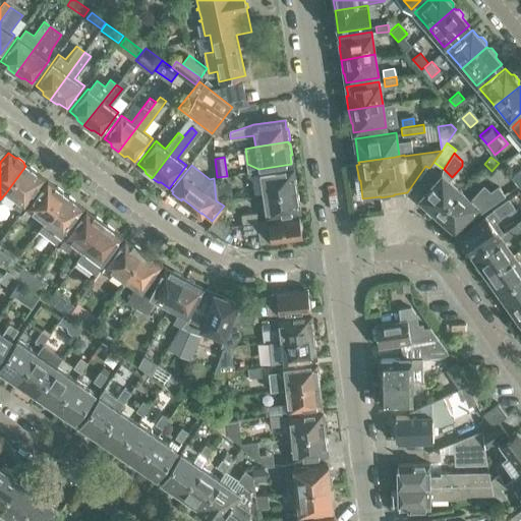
[(27,167),(25,166),(6,192),(17,200),(13,206),(19,211),(44,179),(36,173),(36,170),(31,166),(27,167)]
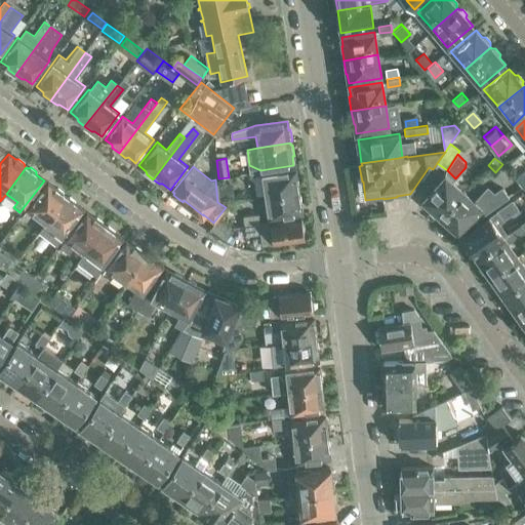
[(523,186),(524,184),(524,168),(515,176),(523,186)]
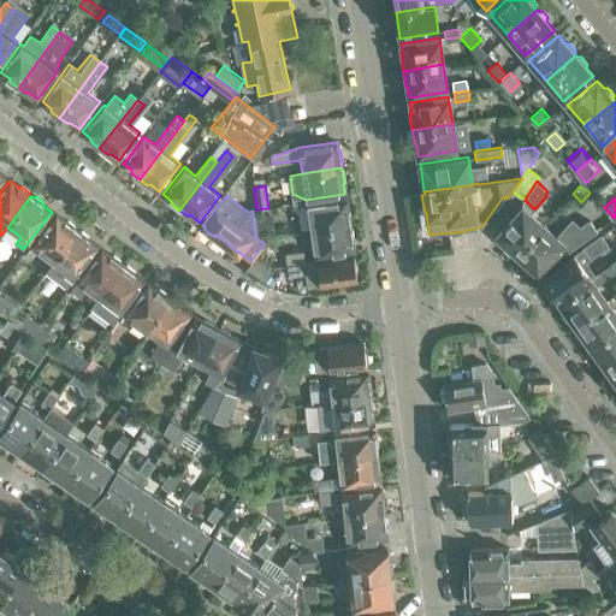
[(311,231),(349,225),(345,199),(307,205),(311,231)]
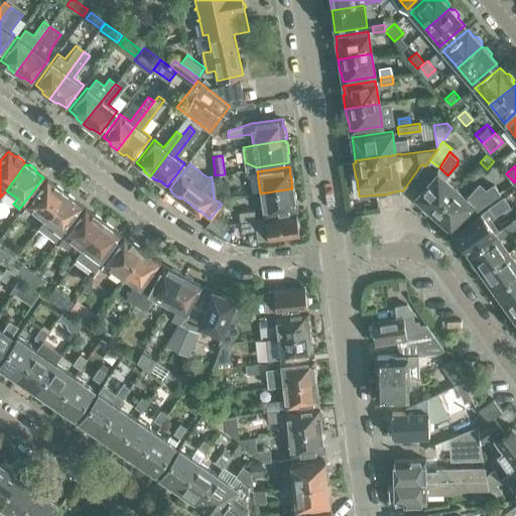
[(439,167),(437,172),(415,197),(423,204),(422,207),(428,212),(431,212),(433,213),(456,187),(444,178),(447,175),(439,167)]
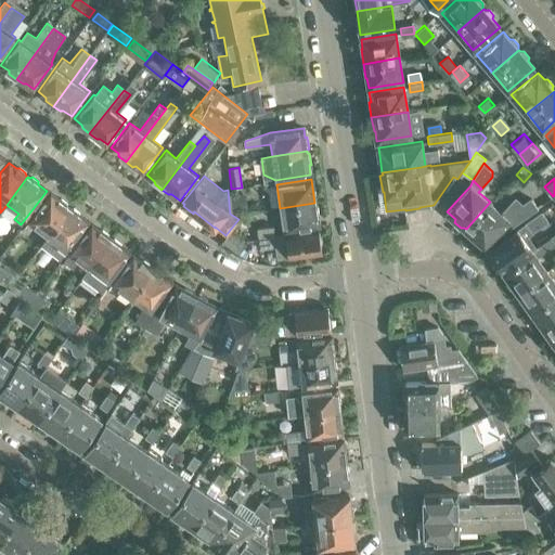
[(48,235),(69,208),(67,207),(67,203),(62,199),(57,199),(50,193),(24,228),(33,233),(38,228),(48,235)]
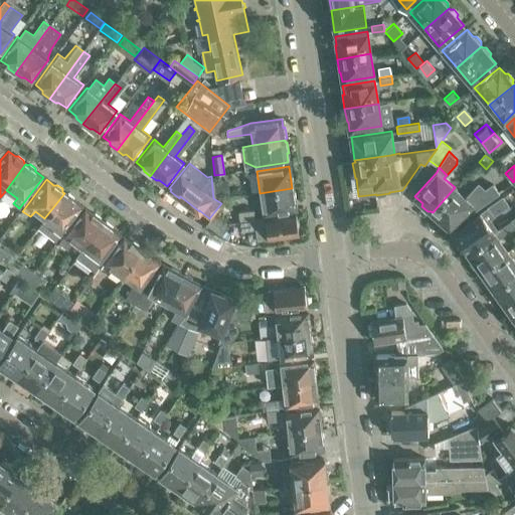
[(222,183),(213,184),(214,198),(223,197),(222,183)]
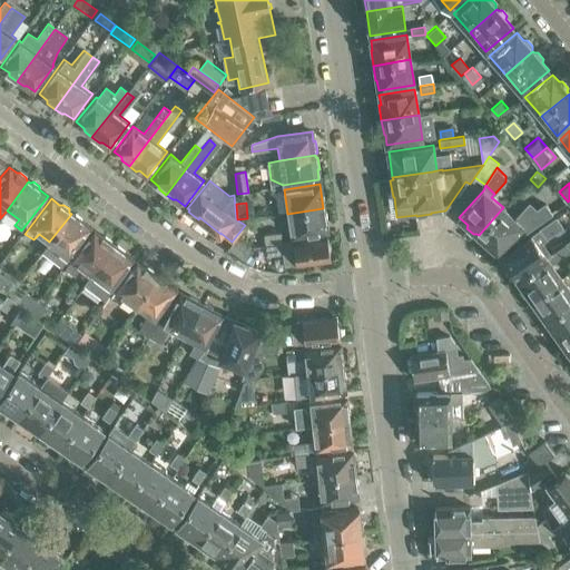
[(514,218),(503,207),(479,235),(480,236),(480,241),(485,245),(490,245),(498,253),(513,235),(517,238),(552,214),(547,205),(537,213),(527,204),(514,218)]
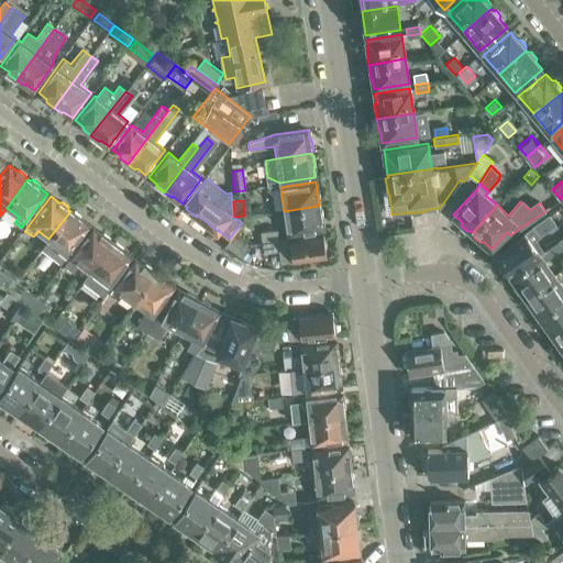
[(322,230),(319,206),(284,211),(287,234),(322,230)]
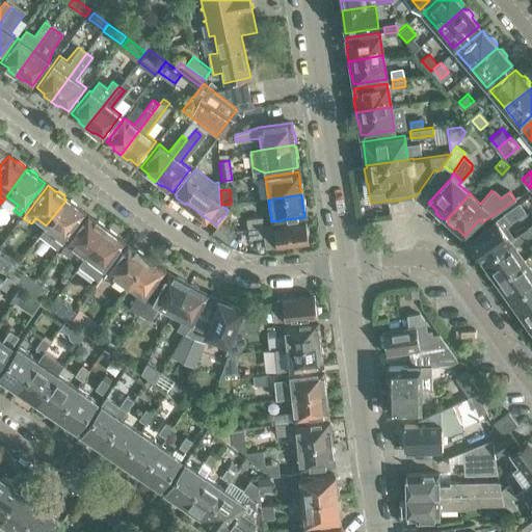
[(68,201),(67,200),(46,225),(40,234),(57,248),(84,213),(77,207),(76,204),(71,200),(68,201)]
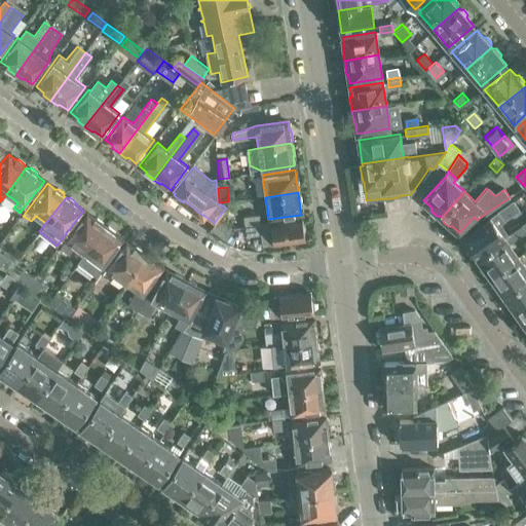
[(473,255),(476,255),(477,257),(508,234),(499,223),(519,210),(513,201),(462,236),(468,246),(467,249),(473,255)]
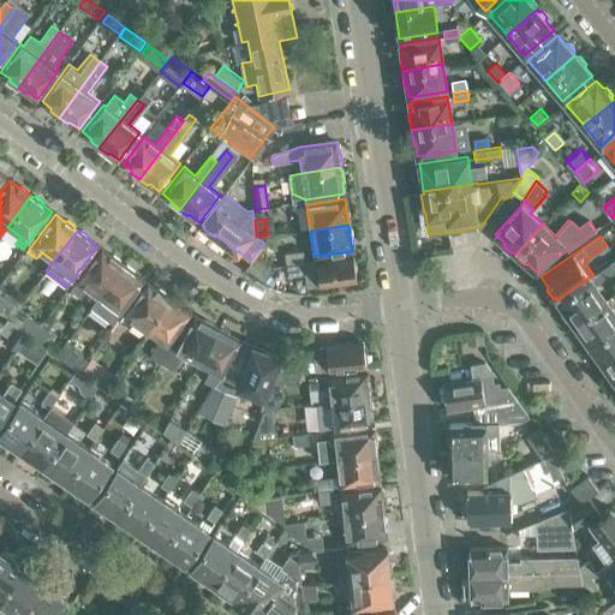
[(88,288),(99,296),(121,264),(120,263),(120,260),(113,255),(109,256),(101,249),(71,290),(81,298),(88,288)]
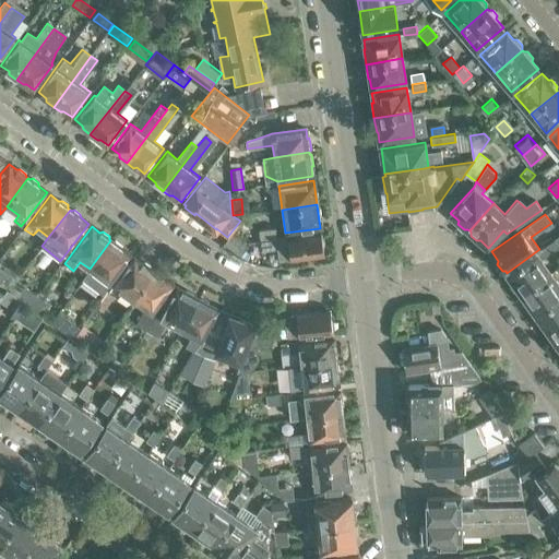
[(260,240),(276,239),(275,228),(259,230),(260,240)]
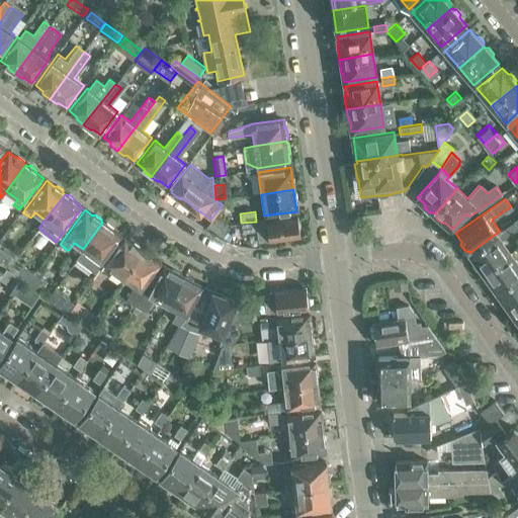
[(297,216),(256,222),(241,223),(242,233),(256,231),(257,242),(299,236),(297,216)]
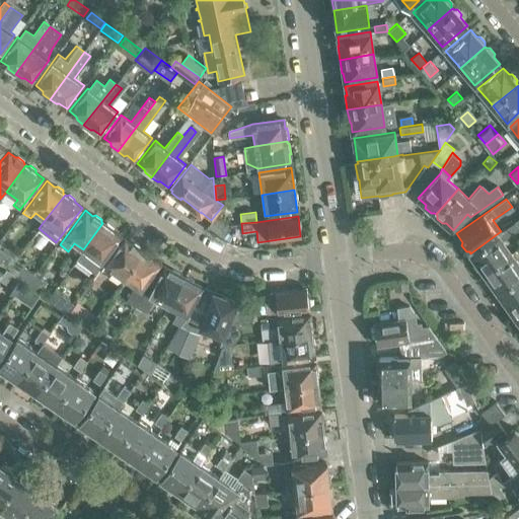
[(503,229),(508,236),(518,229),(514,222),(503,229)]
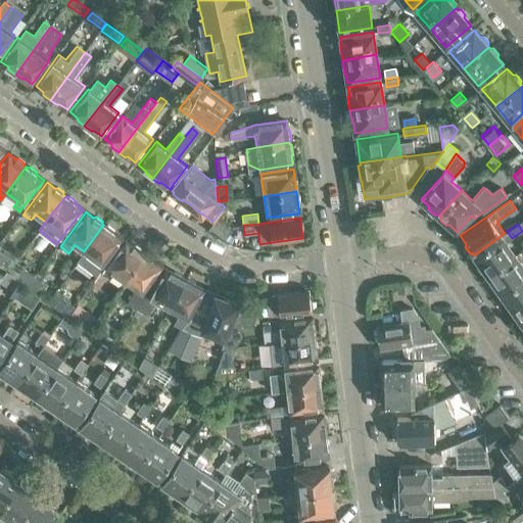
[(108,226),(105,226),(103,225),(84,251),(78,259),(93,271),(100,267),(122,238),(114,233),(113,230),(108,226)]
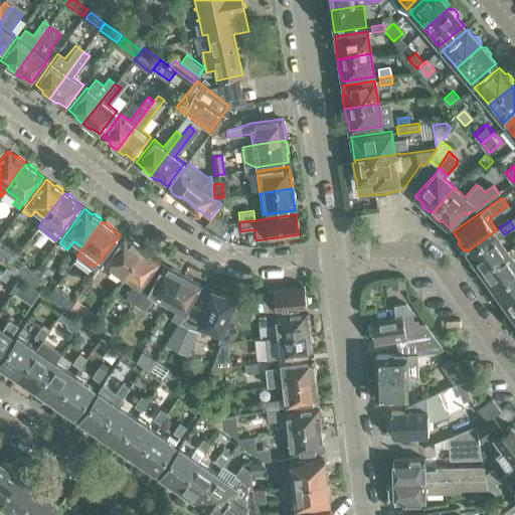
[(479,269),(480,270),(507,250),(499,238),(504,234),(499,227),(497,229),(467,251),(473,260),(472,263),(476,269),(479,269)]
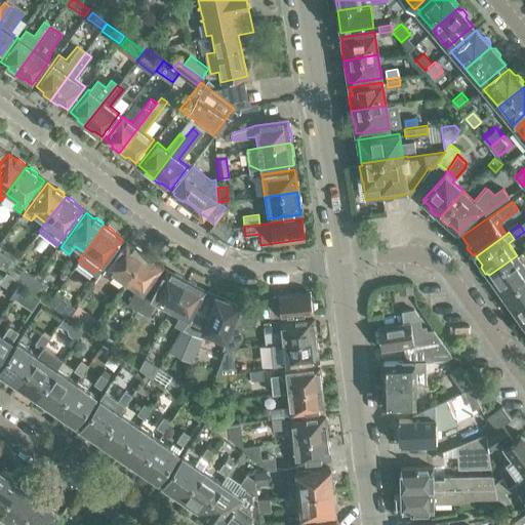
[(106,269),(124,281),(144,254),(142,253),(142,250),(136,246),(133,247),(125,241),(106,269)]
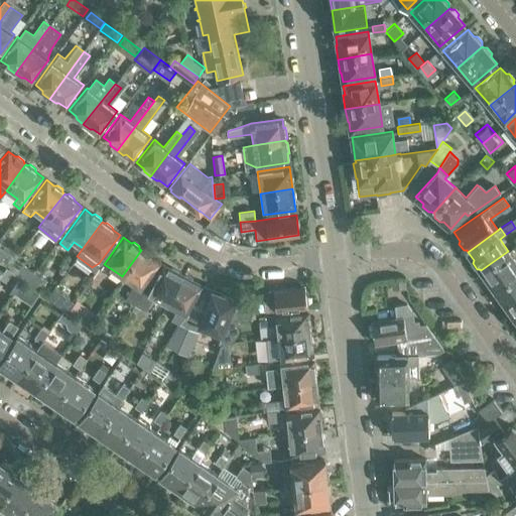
[(0,263),(7,268),(14,258),(0,248),(0,263)]
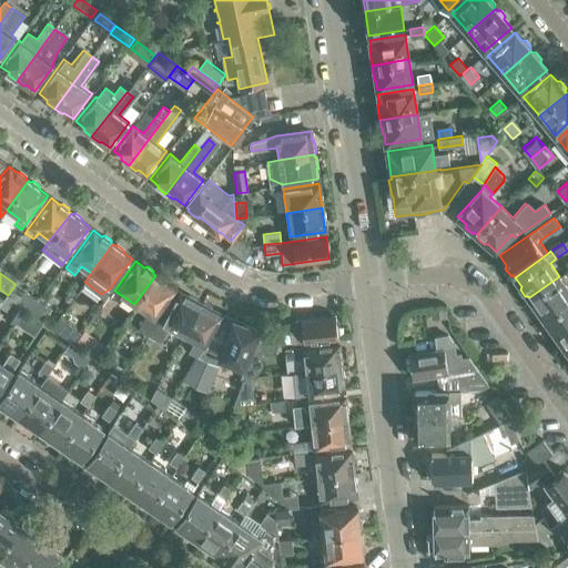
[(139,327),(150,335),(159,321),(154,318),(175,290),(166,283),(166,280),(160,276),(156,276),(155,275),(134,304),(149,314),(139,327)]
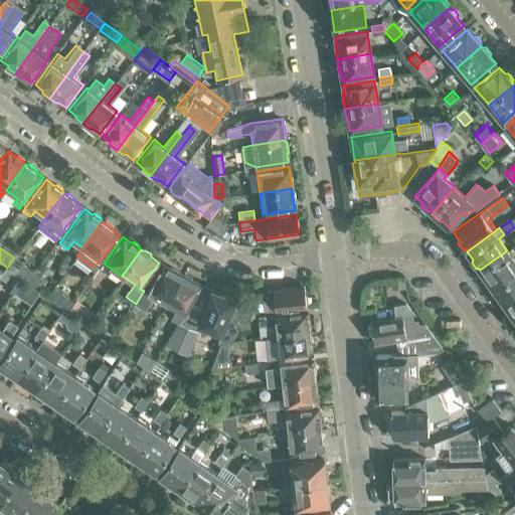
[(492,288),(493,289),(514,273),(514,262),(507,250),(480,270),(486,279),(485,282),(489,288),(492,288)]
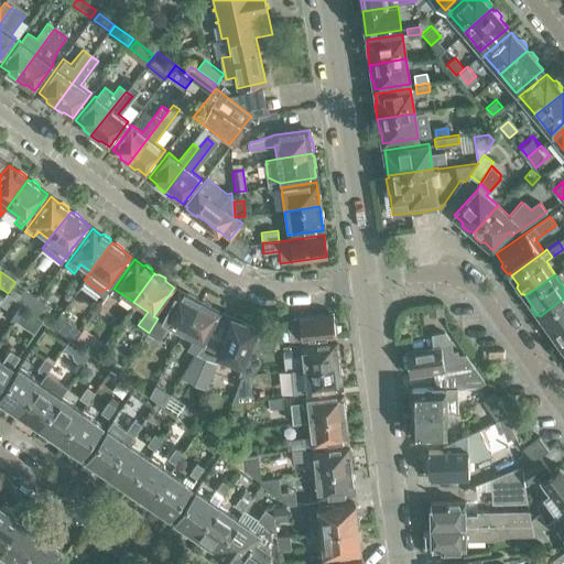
[(18,301),(29,308),(36,299),(25,290),(18,301)]
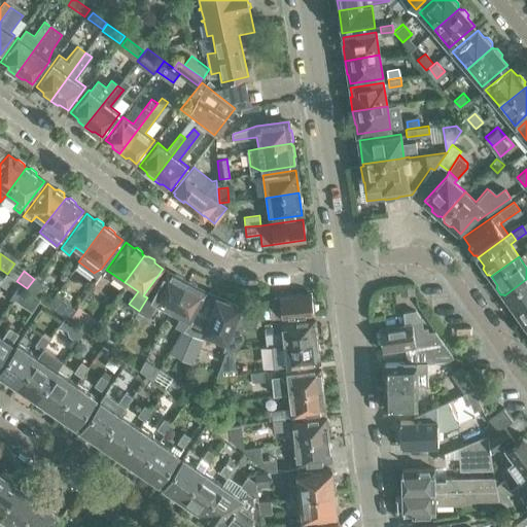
[(170,311),(186,281),(184,281),(183,278),(178,275),(175,275),(166,271),(150,300),(147,297),(139,311),(149,317),(156,304),(170,311)]
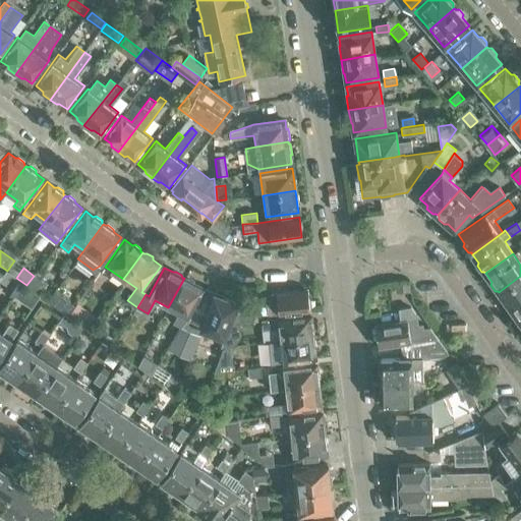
[(95,290),(105,275),(99,271),(89,286),(95,290)]
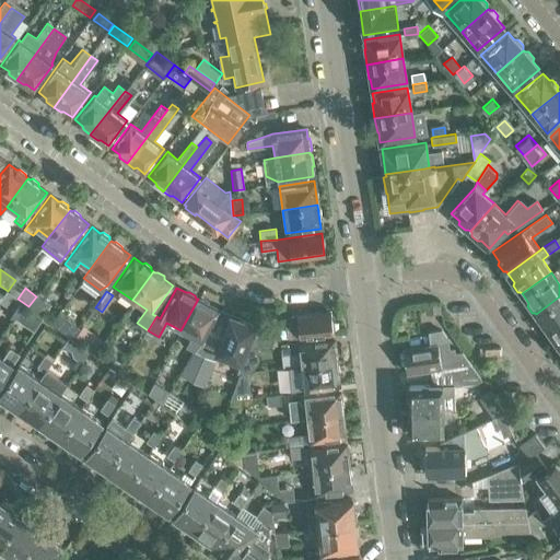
[(36,296),(28,306),(41,315),(48,305),(36,296)]
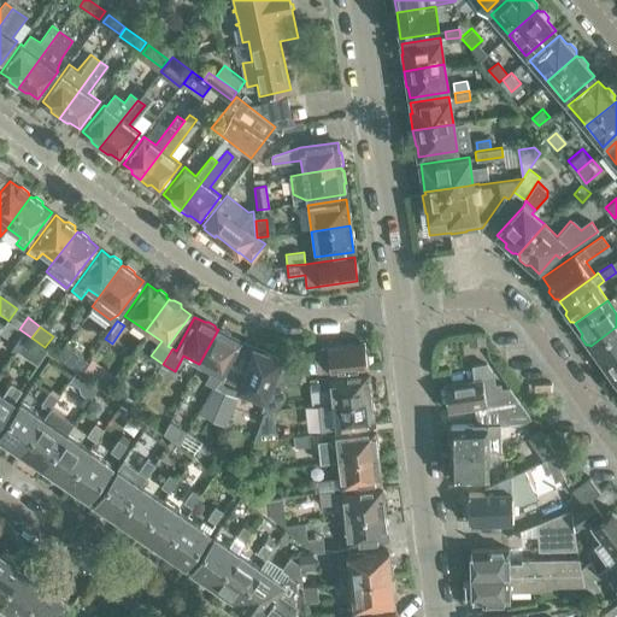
[(605,366),(607,369),(616,362),(616,327),(591,346),(598,357),(597,360),(601,366),(605,366)]
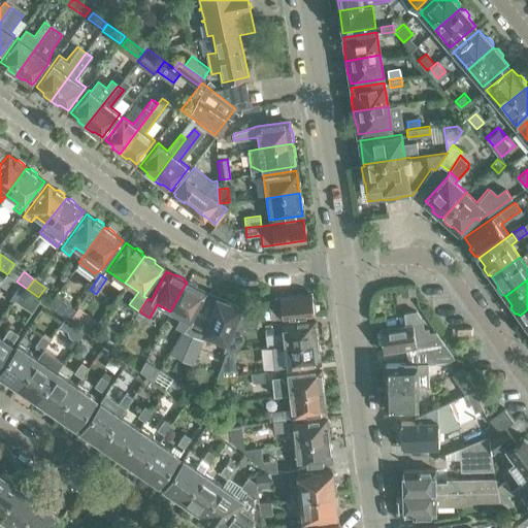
[(188,283),(187,282),(170,311),(191,322),(206,293),(198,288),(197,285),(191,282),(188,283)]
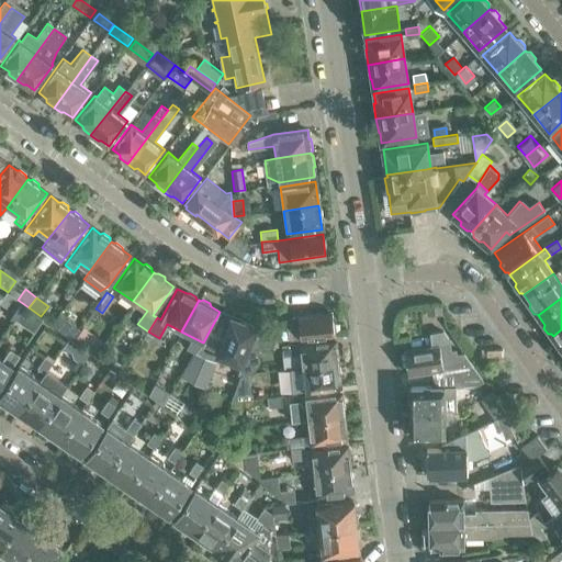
[(3,315),(13,323),(22,311),(12,303),(3,315)]
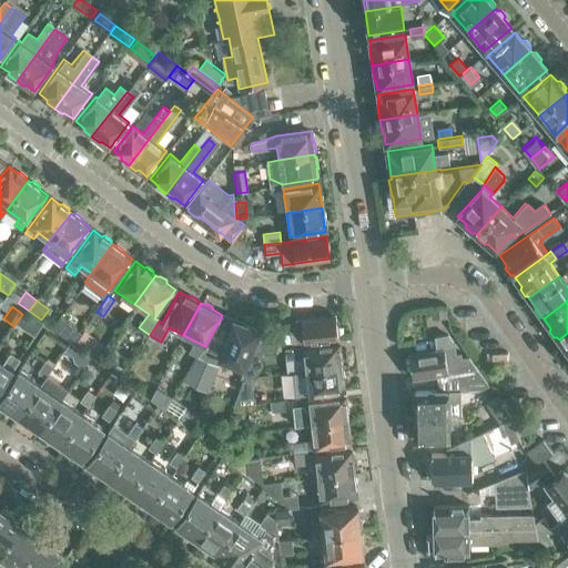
[(22,314),(13,326),(32,340),(41,327),(22,314)]
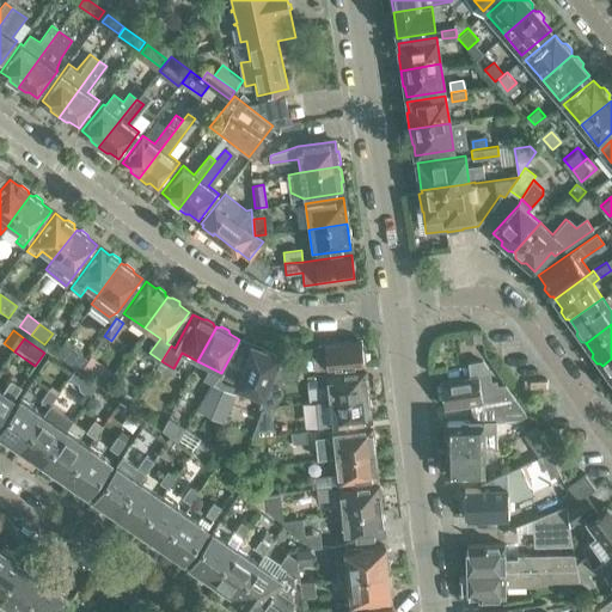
[(367,359),(366,352),(362,349),(361,341),(316,346),(316,342),(306,343),(307,352),(314,350),(314,355),(317,355),(319,369),(363,365),(363,362),(367,359)]
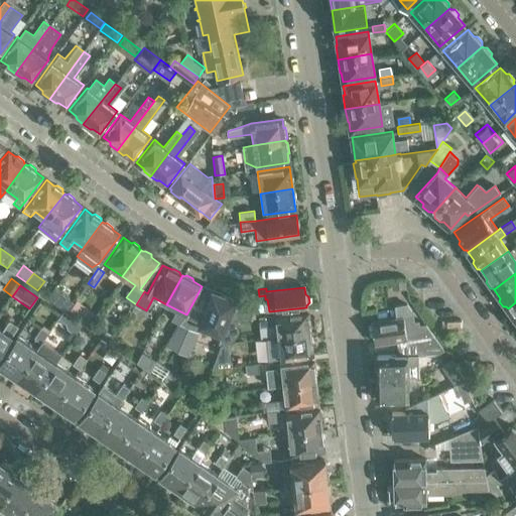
[(67,312),(74,302),(55,289),(48,299),(67,312)]
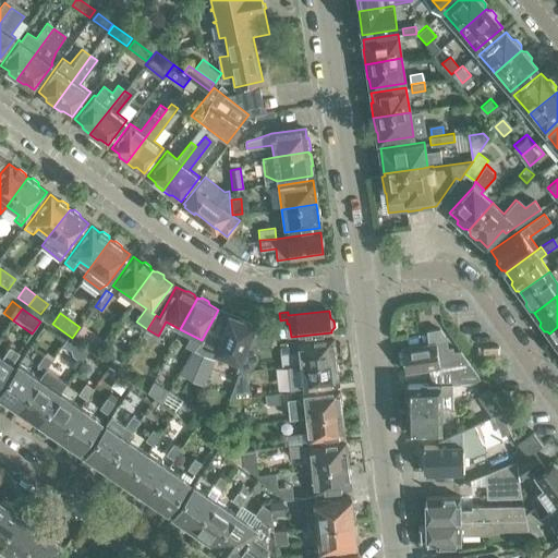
[(235,372),(254,324),(238,317),(234,326),(227,323),(216,351),(225,354),(220,366),(235,372)]
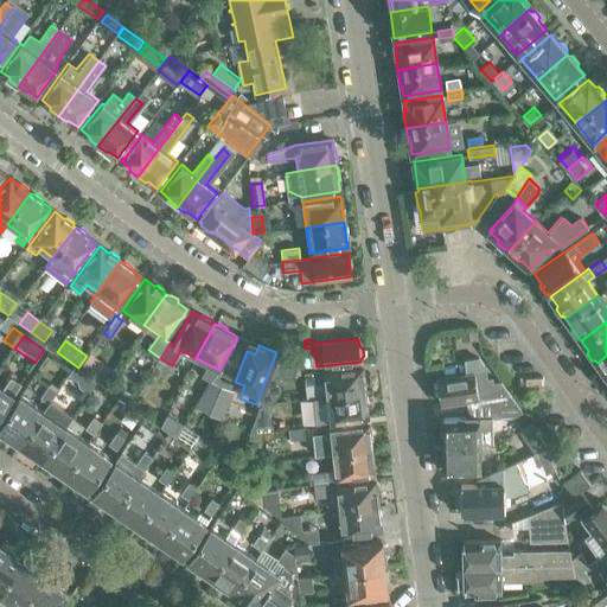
[(467,374),(438,378),(441,403),(510,394),(500,382),(493,383),(492,377),(487,378),(485,368),(478,358),(465,359),(467,374)]
